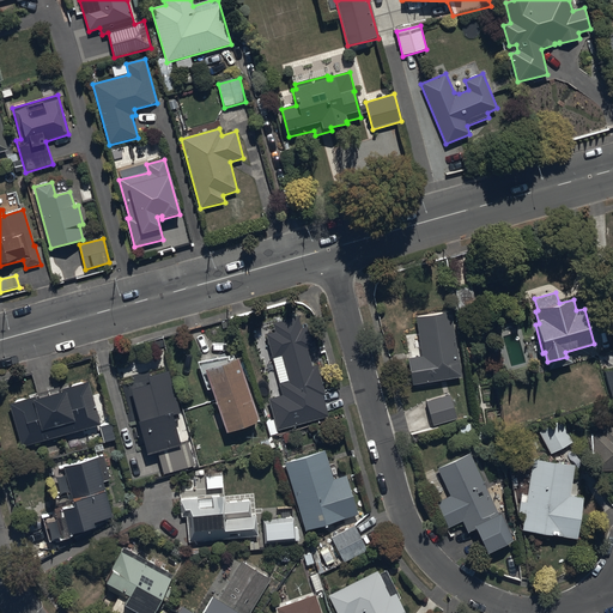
[(425,388),(425,383),(461,377),(450,313),(417,319),(423,357),(406,359),(411,387),(417,386),(418,389),(425,388)]
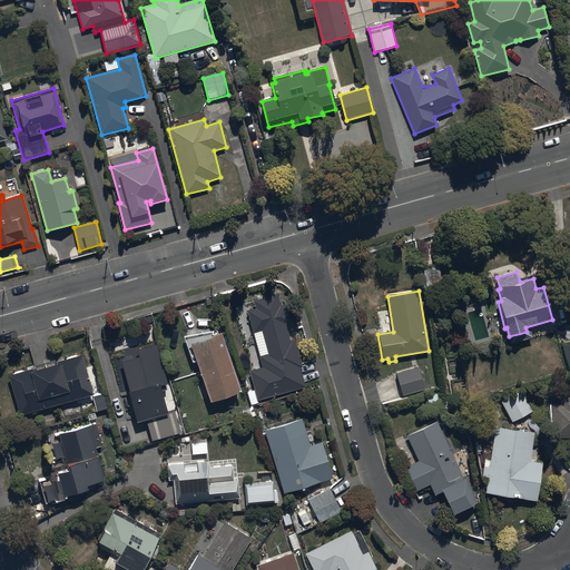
[(278,295),(254,302),(256,310),(248,312),(264,369),(251,373),(258,401),(305,389),(301,369),(303,369),(295,341),(291,342),(287,326),(293,325),(287,304),(282,305),(278,295)]
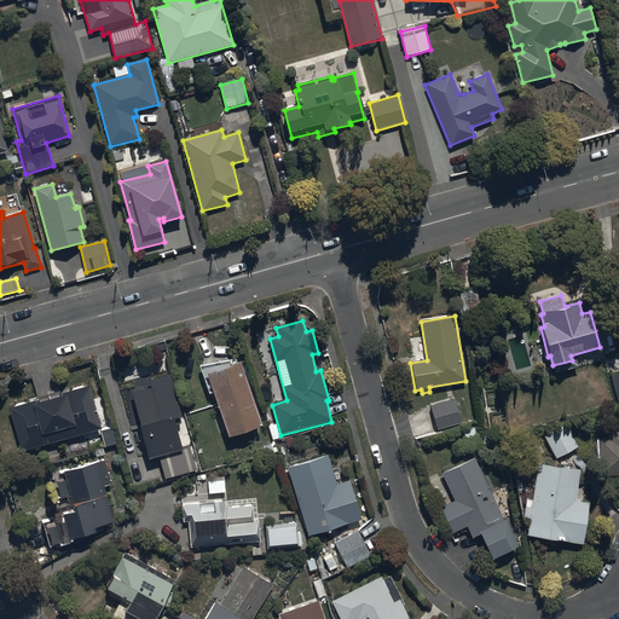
[(204,371),(227,438),(261,426),(237,359),(204,371)]
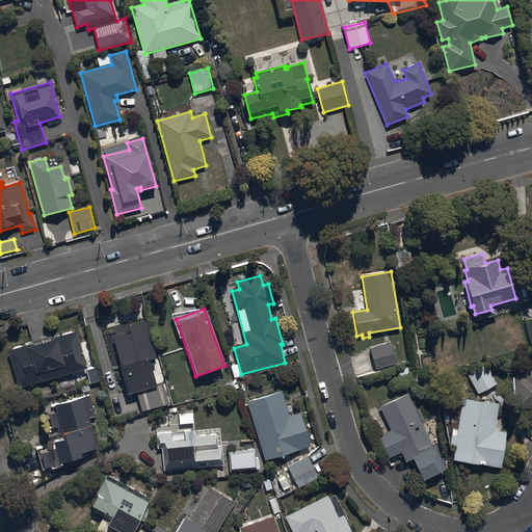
[(113,340),(127,395),(136,392),(141,414),(169,406),(163,382),(155,384),(150,362),(156,360),(147,323),(128,328),(130,335),(113,340)]
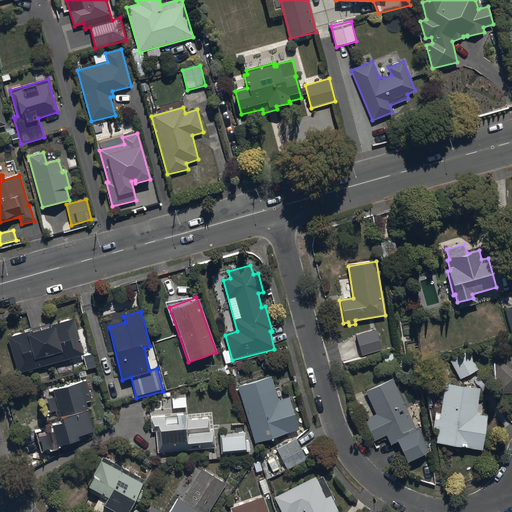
[(15,334),(26,372),(82,357),(86,371),(97,368),(93,354),(85,356),(74,317),(15,334)]
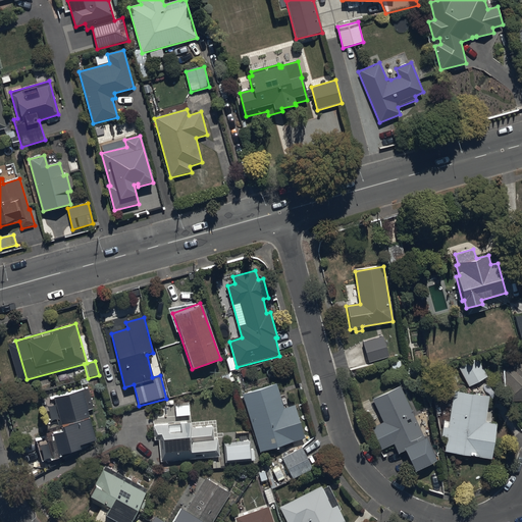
[(363,343),(368,362),(388,357),(382,336),(363,343)]
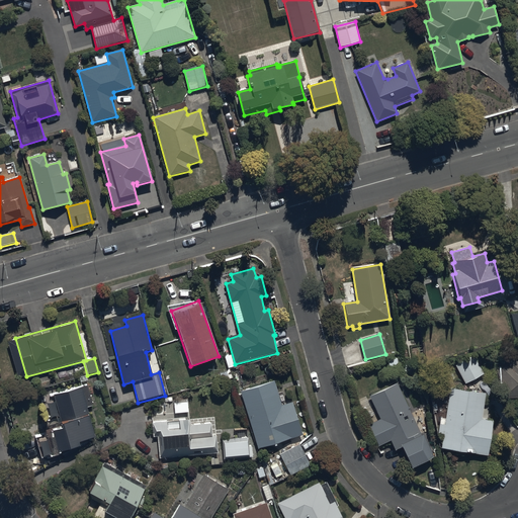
[(517,361),(509,362),(509,367),(501,367),(502,399),(517,398),(517,361)]
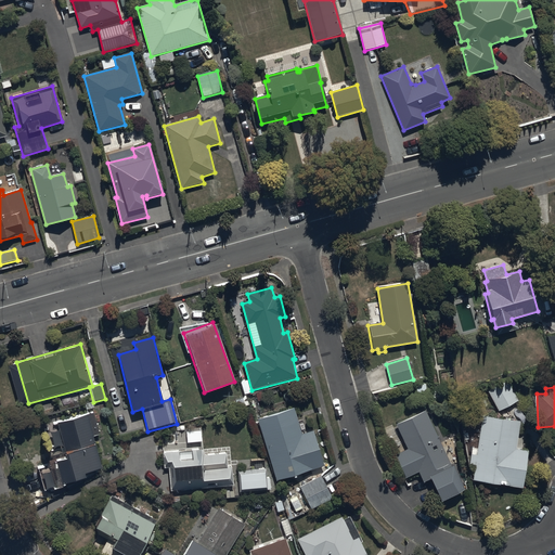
[(258,422),(275,479),(324,466),(313,431),(301,435),(294,410),(258,422)]
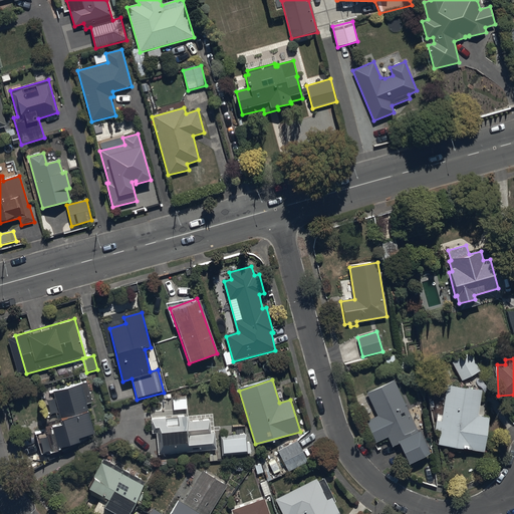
[(418,433),(394,380),(366,394),(376,417),(365,422),(375,443),(388,438),(393,448),(400,445),(409,465),(430,454),(420,432),(418,433)]
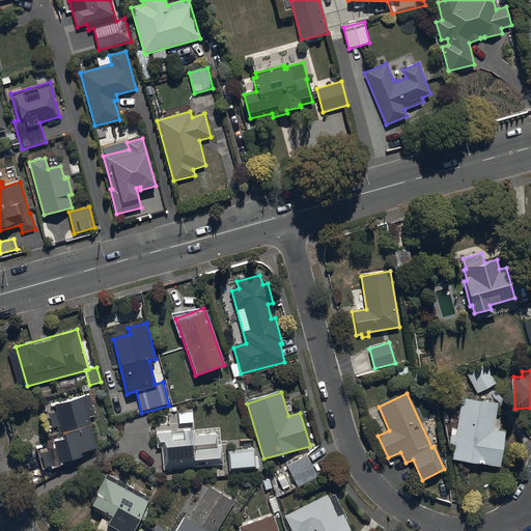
[(57,455),(60,464),(86,456),(85,452),(96,449),(88,418),(95,416),(89,395),(55,406),(64,439),(54,442),(54,444),(38,448),(42,459),(57,455)]
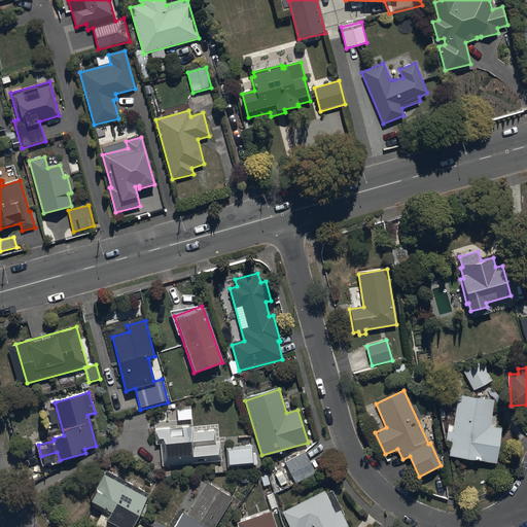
[(458,395),(449,456),(496,464),(501,428),(490,426),(494,400),(458,395)]
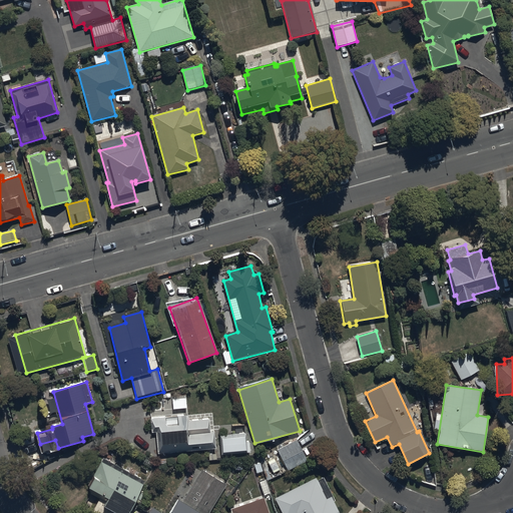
[(155,433),(157,454),(215,449),(213,431),(209,432),(207,420),(188,422),(187,416),(149,419),(151,434),(155,433)]
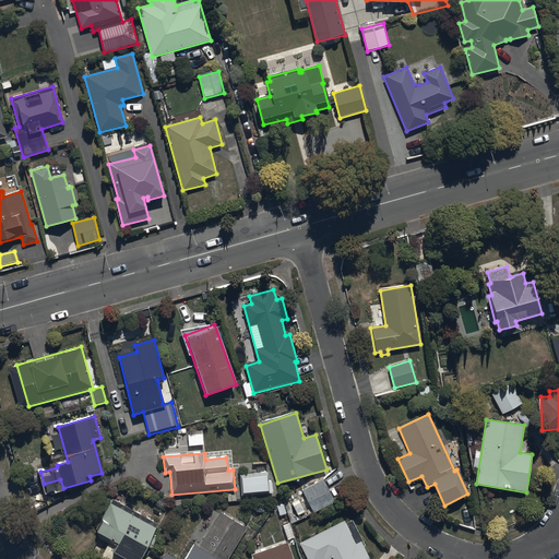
[(239,474),(241,496),(271,494),(271,482),(268,483),(266,473),(239,474)]
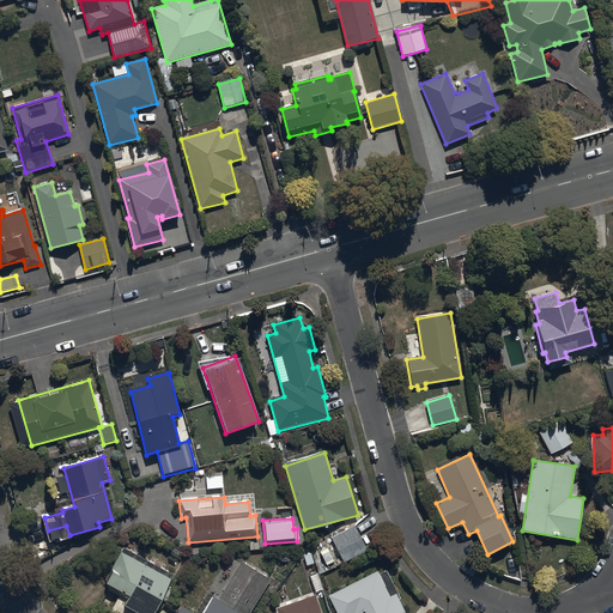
[(354,526),(325,541),(337,565),(366,550),(354,526)]
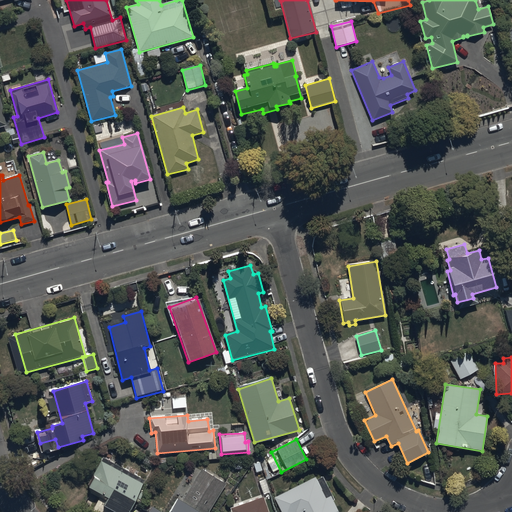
[(128,511),(145,481),(102,458),(85,491),(99,498),(91,511),(128,511)]
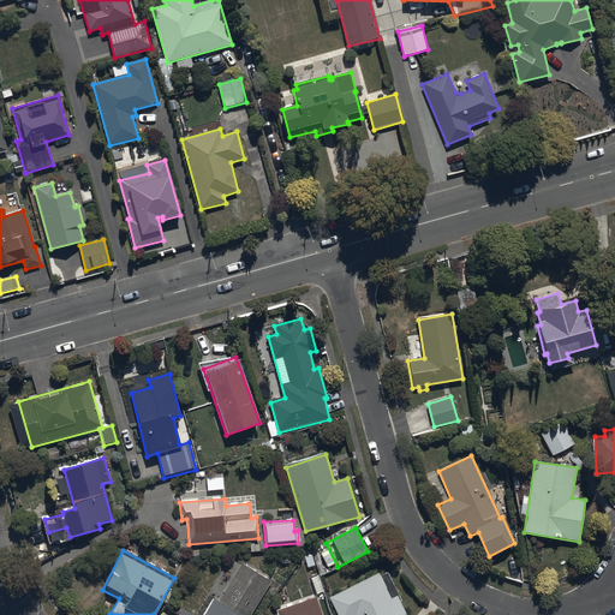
[(250,614),(270,581),(242,563),(218,603),(213,599),(202,614),(191,614),(183,610),(179,614),(250,614)]
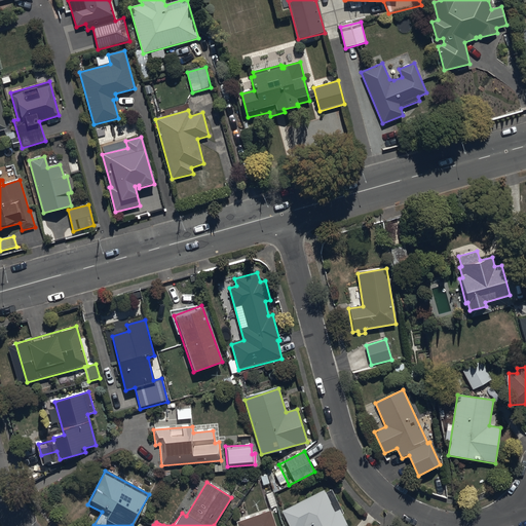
[(347,525),(342,514),(343,514),(332,490),(325,493),(324,491),(282,511),(288,525),(347,525)]
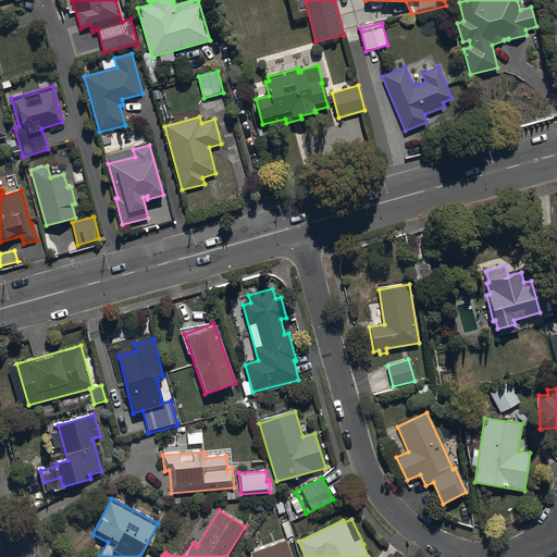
[(292,556),(287,541),(250,553),(251,556),(292,556)]
